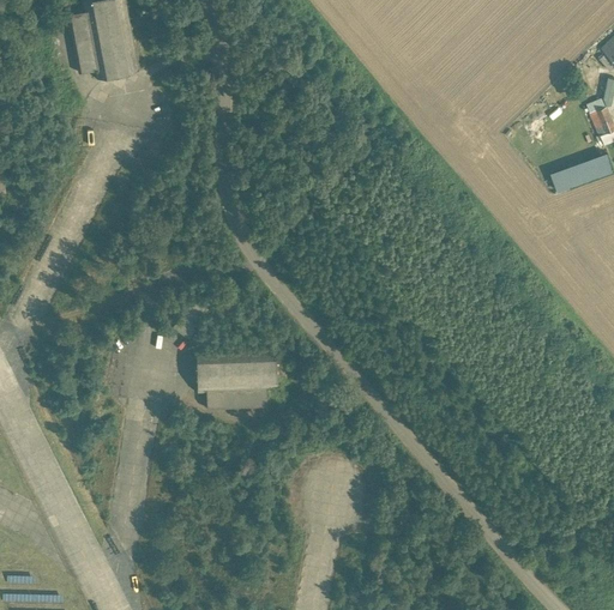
[(88,0),(80,1),(82,12),(67,16),(78,74),(94,72),(95,80),(140,72),(126,0),(88,0)]
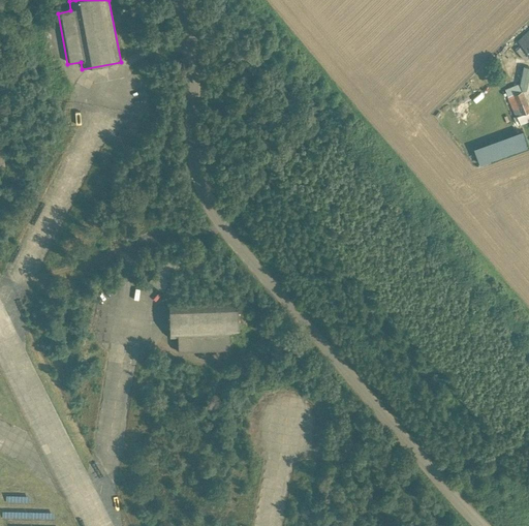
[(122,8),(117,9),(118,17),(127,14),(125,8),(124,8),(124,6),(122,7),(122,8)]
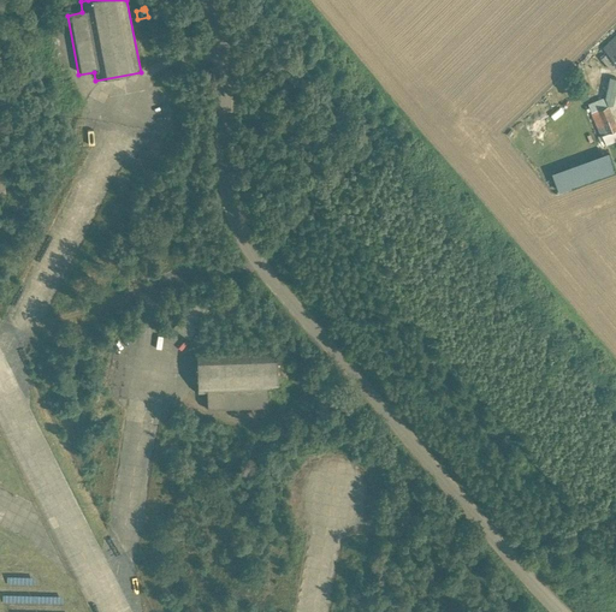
[(615,39),(603,51),(615,65),(615,39)]
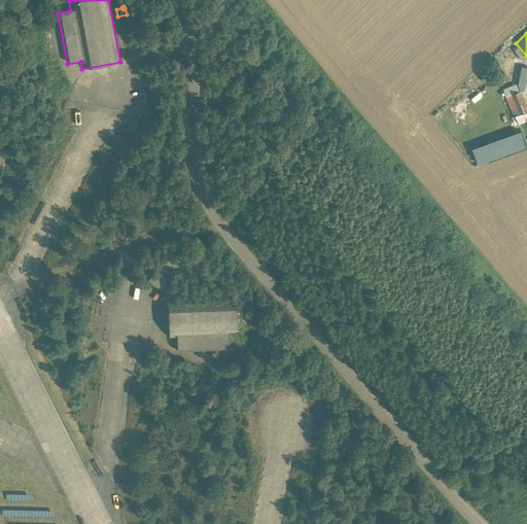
[(519,84),(503,90),(516,127),(526,123),(526,106),(525,101),(521,100),(519,93),(526,90),(526,67),(522,67),(519,84)]
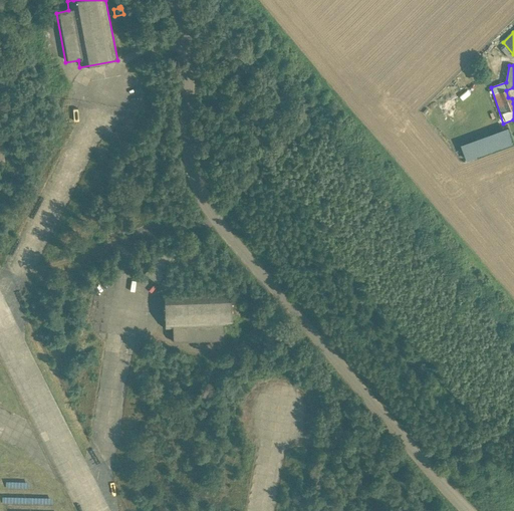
[(513,142),(510,130),(462,144),(467,161),(513,146),(513,142)]
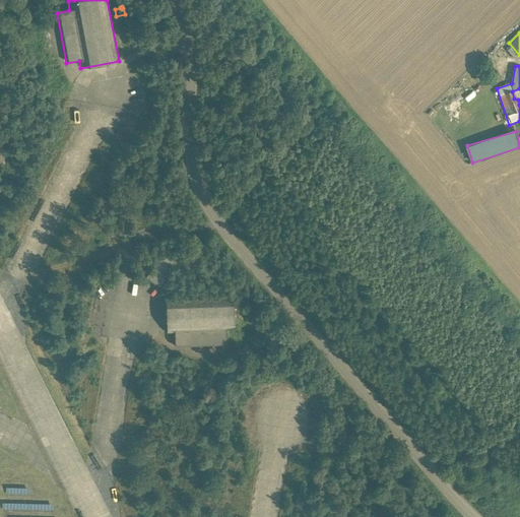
[(164,252),(145,277),(159,287),(178,262),(164,252)]
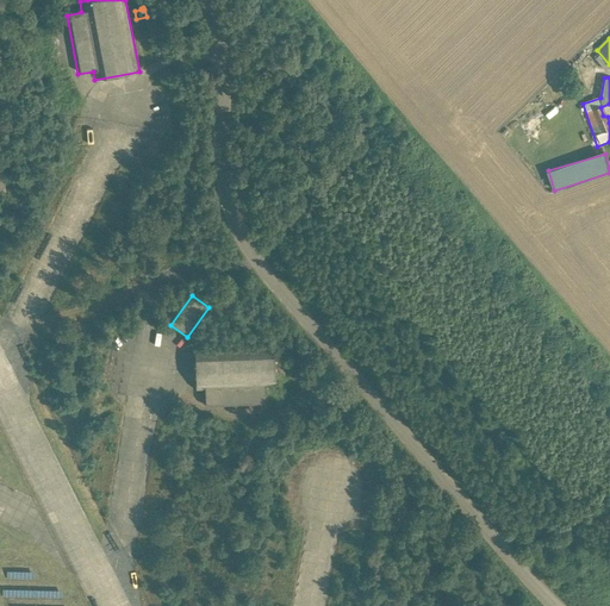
[(247,329),(238,329),(238,338),(247,338),(247,337),(248,337),(248,335),(247,335),(247,329)]
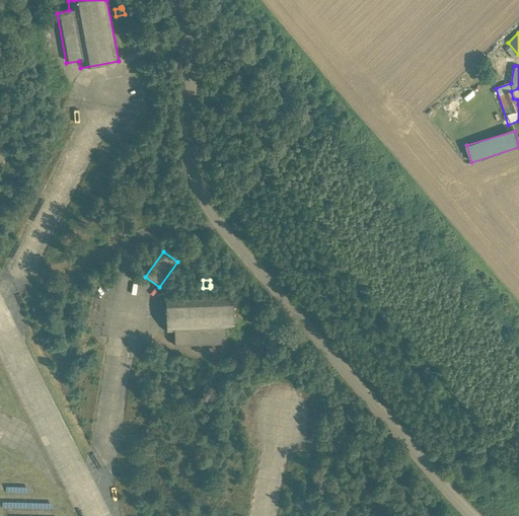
[(233,293),(165,296),(167,335),(174,335),(174,347),(226,345),(225,333),(234,333),(234,320),(242,320),(241,304),(233,305),(233,293)]
